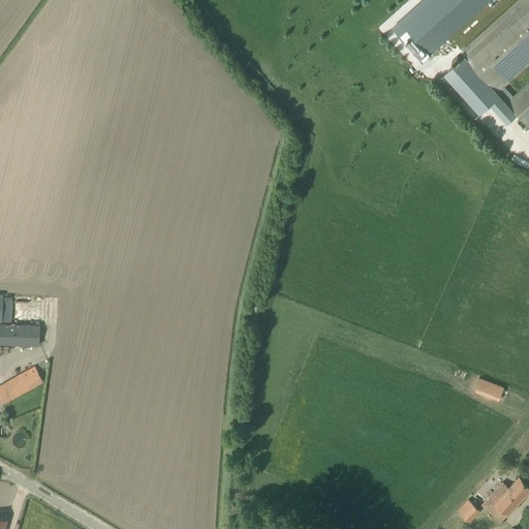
[(426,0),(402,22),(430,53),(489,0),(426,0)]
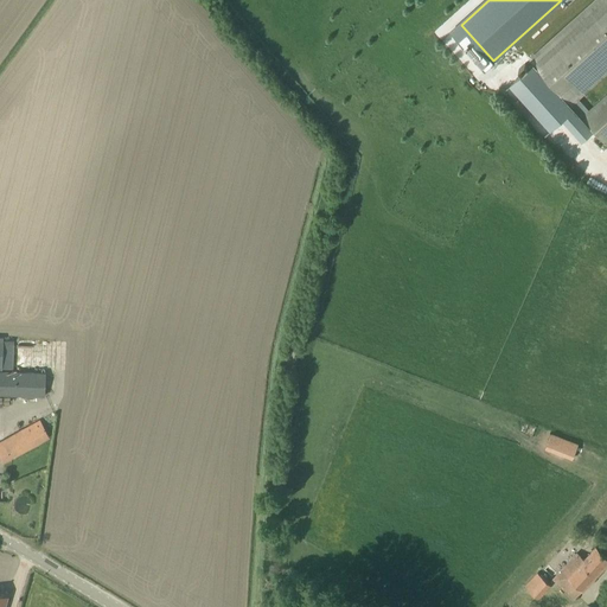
[(606,0),(592,0),(529,58),(532,62),(516,76),(516,91),(549,127),(561,116),(582,140),(594,129),(606,144),(606,0)]
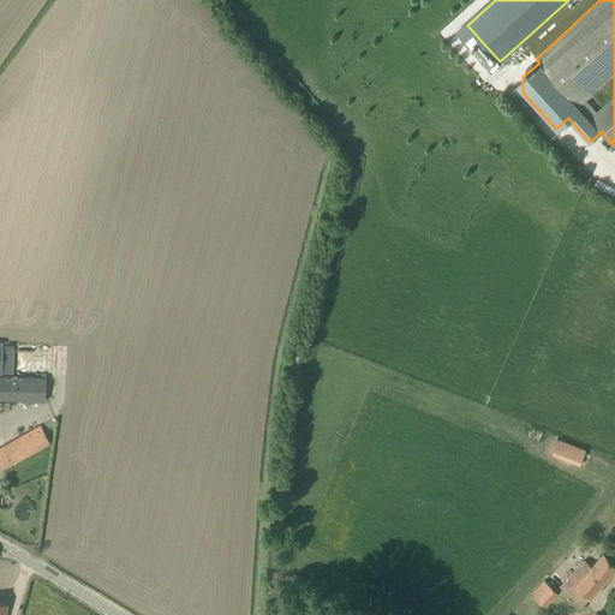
[(3,345),(3,341),(0,340),(0,372),(15,374),(15,345),(3,345)]
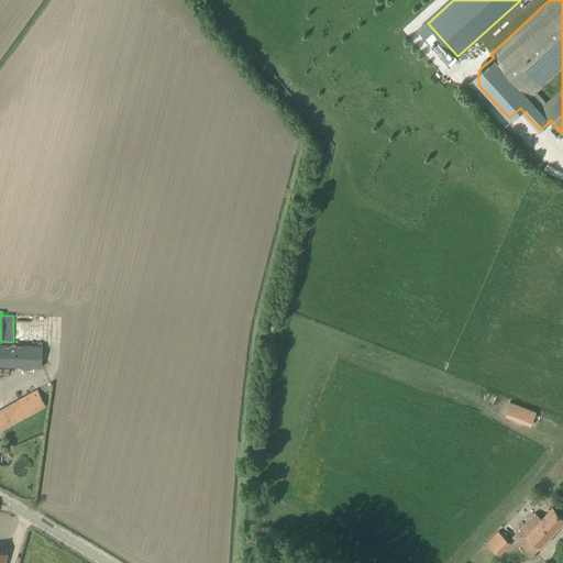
[(0,365),(41,367),(42,345),(0,343),(0,365)]
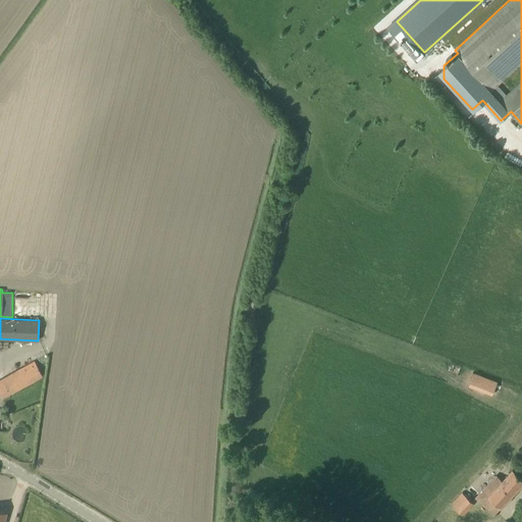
[(0,380),(0,395),(2,398),(43,375),(35,361),(0,380)]
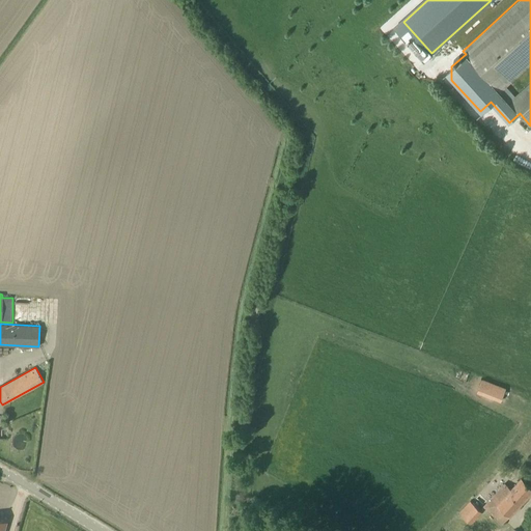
[(477,392),(501,401),(506,387),(482,379),(477,392)]
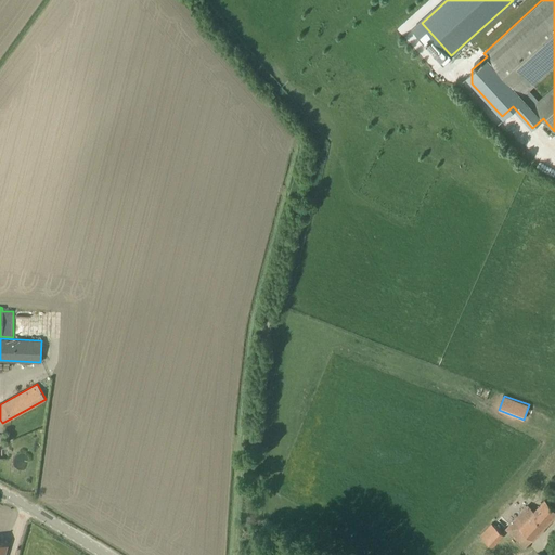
[(506,529),(525,546),(533,539),(554,514),(554,507),(545,500),(534,512),(528,505),(506,529)]
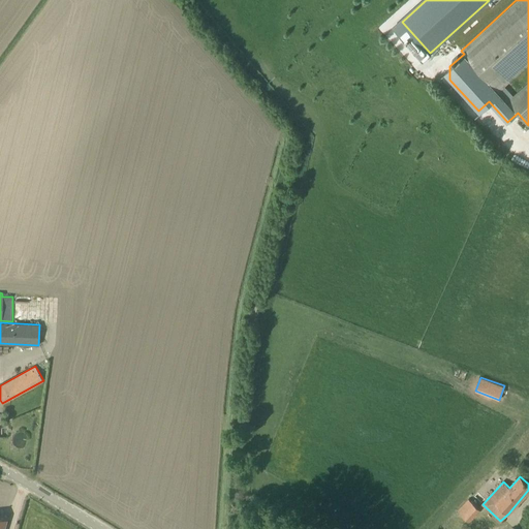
[(468,498),(457,510),(469,522),(480,509),(468,498)]
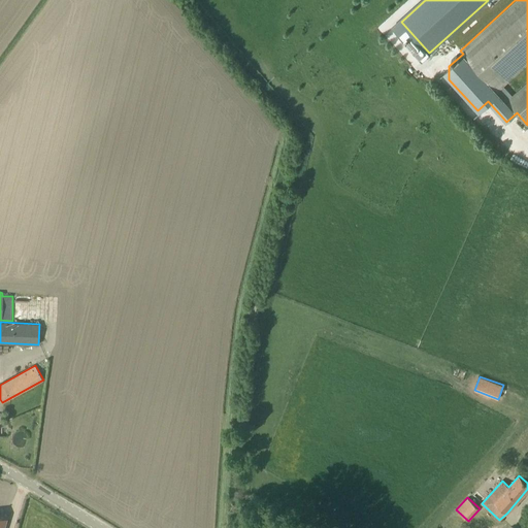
All buildings are outlined.
